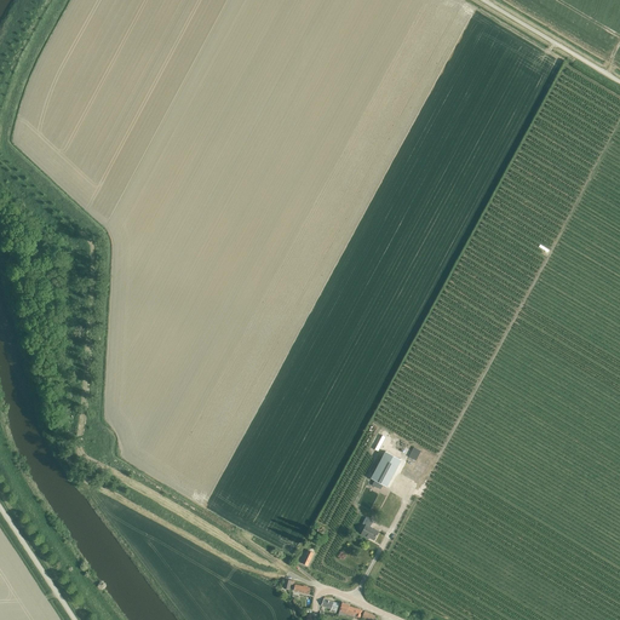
[(383,436),(375,449),(378,452),(380,447),(384,442),(386,437),(385,437),(383,436)]
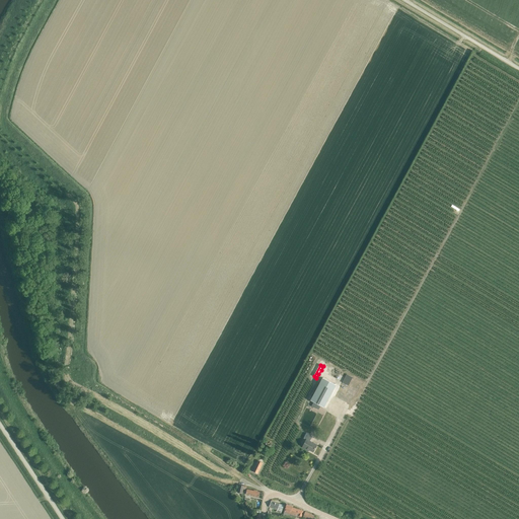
[(353,405),(365,381),(347,372),(335,396),(353,405)]
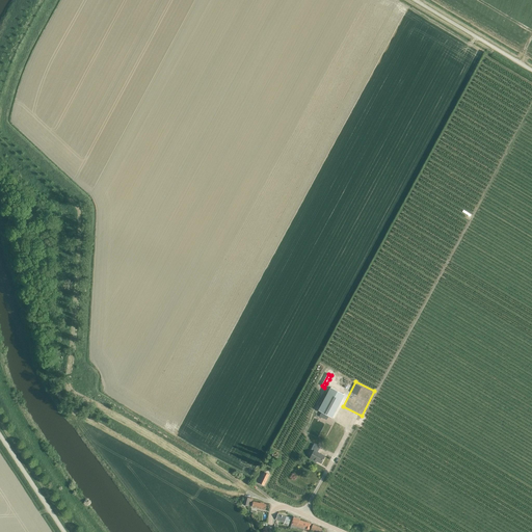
[(339,406),(342,399),(337,396),(328,392),(321,405),(318,410),(320,411),(322,413),(320,416),(321,417),(322,418),(324,414),(328,417),(333,418),(339,406)]
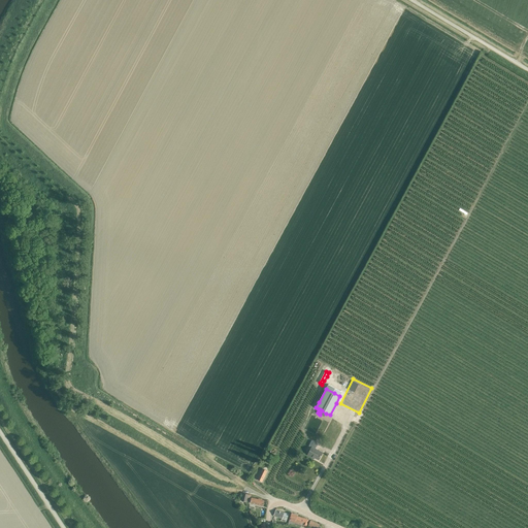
[(319,460),(323,453),(316,449),(318,443),(311,440),(309,446),(311,448),(307,455),(312,458),(312,457),(319,460)]
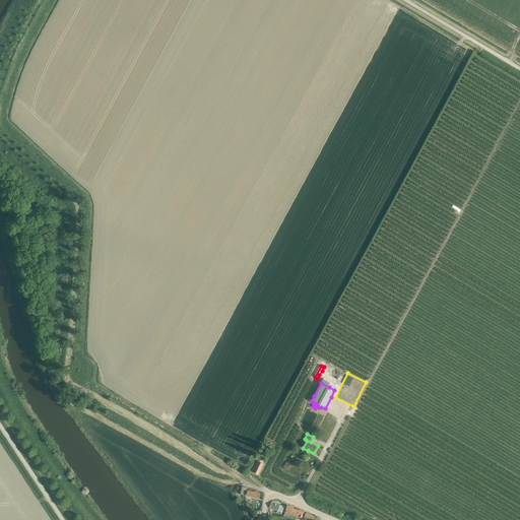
[(264,464),(259,461),(254,472),(258,474),(264,464)]
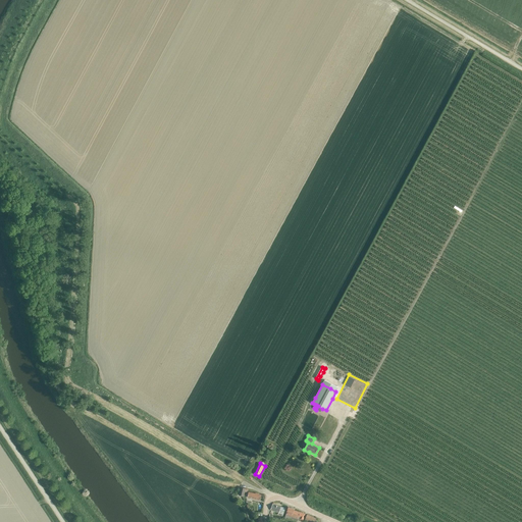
[(241,487),(240,494),(244,496),(244,494),(248,496),(248,497),(254,499),(260,501),(262,496),(248,491),(248,489),(241,487)]
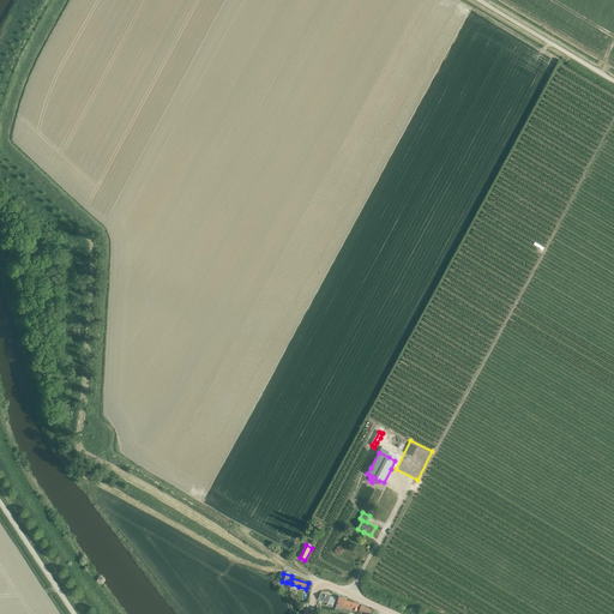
[(321,594),(319,600),(333,605),(335,600),(333,600),(333,597),(321,594)]
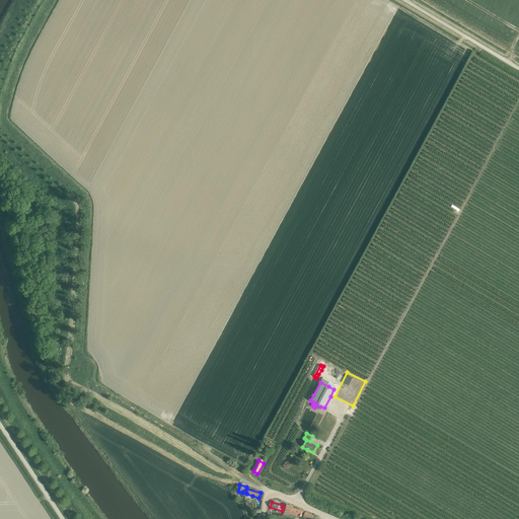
[(287,504),(284,514),(288,516),(288,515),(290,516),(296,518),(297,516),(297,514),(298,515),(298,516),(301,517),(303,511),(293,507),(293,506),(287,504)]
